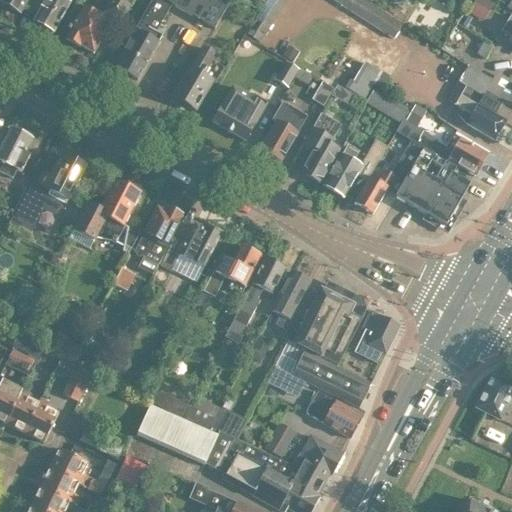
[(0,0),(0,3),(17,13),(24,0),(0,0)]
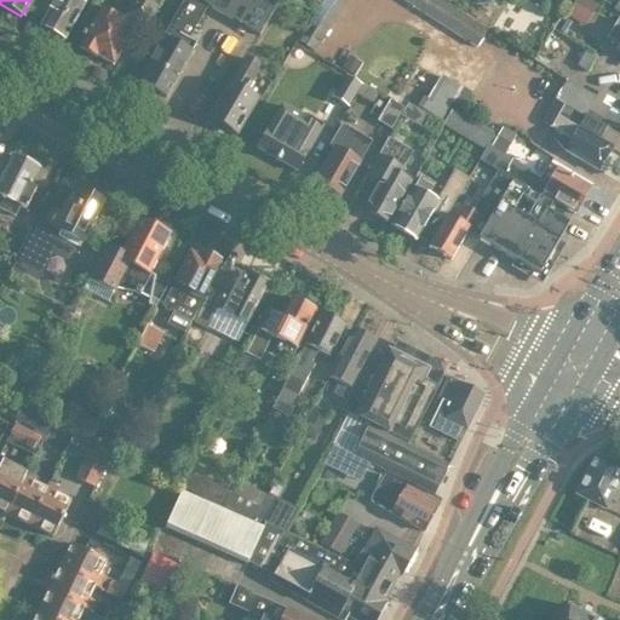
[(52,0),(39,26),(64,39),(84,5),(86,0),(52,0)]
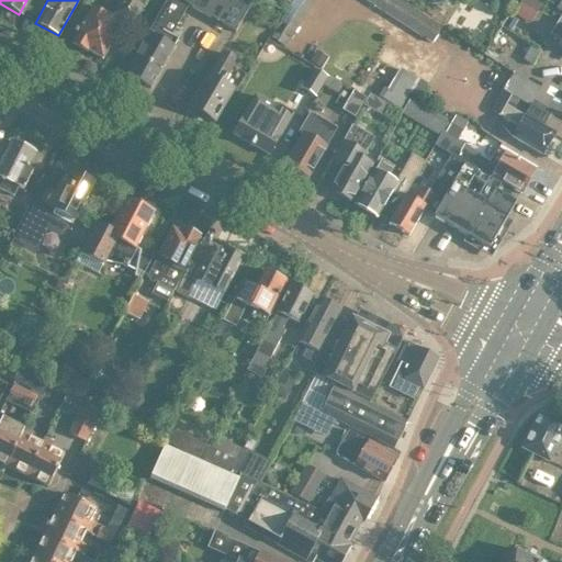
[(145,1),(142,0),(115,0),(107,15),(91,7),(71,42),(88,52),(89,49),(101,57),(121,23),(120,22),(124,14),(134,20),(145,1)]
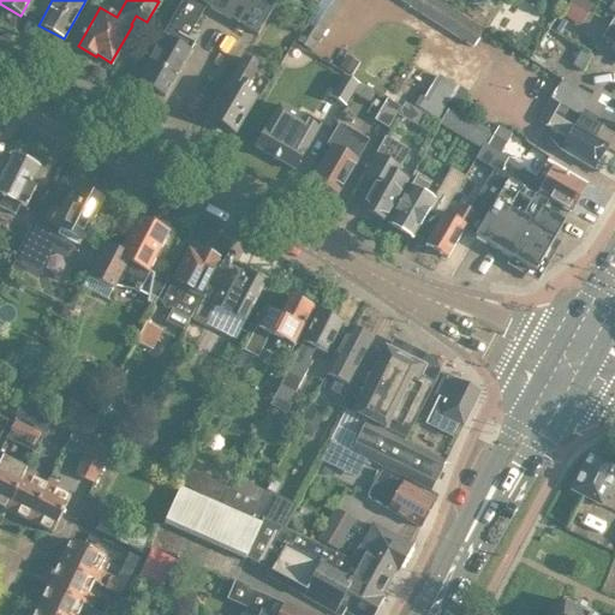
[(201,1),(244,27),(257,34),(275,0),(181,0),(145,63),(149,65),(139,82),(165,96),(195,42),(178,33),(187,17),(191,18),(201,1)]
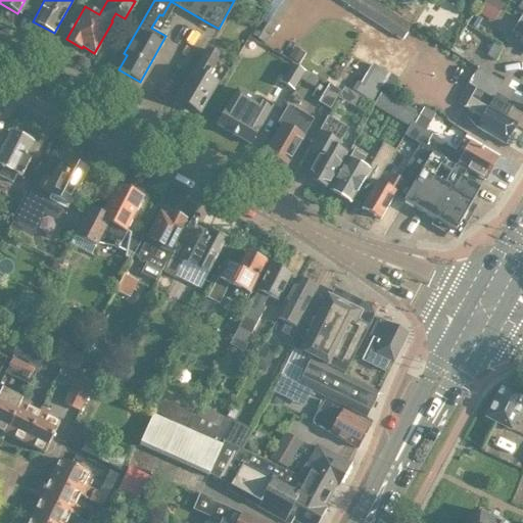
[(289,1),(287,0),(269,0),(249,33),(263,42),(289,1)]
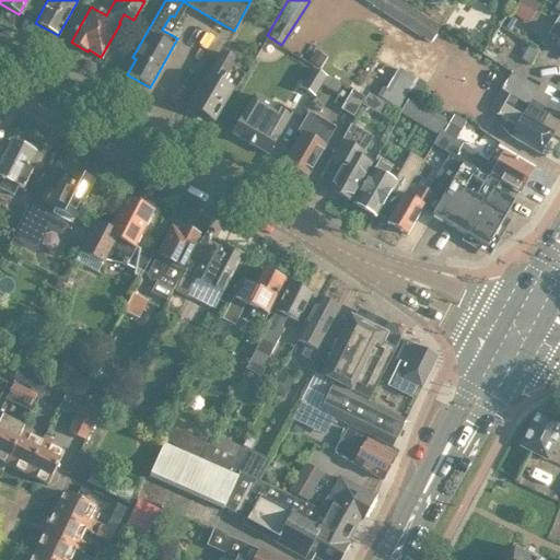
[(430,42),(440,26),(398,0),(375,0),(372,4),(430,42)]
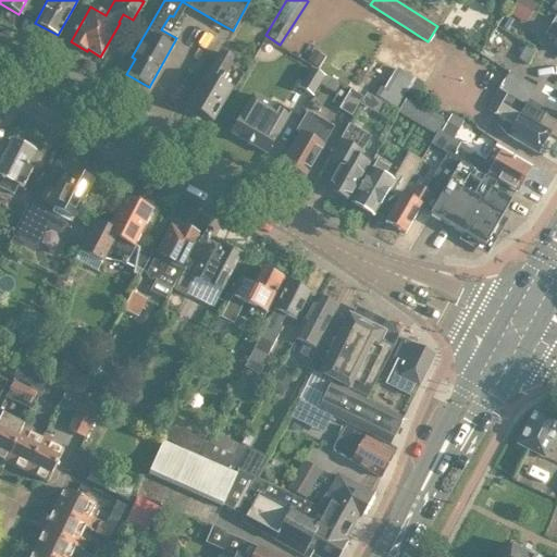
[(527,0),(515,0),(506,13),(520,22),(533,3),(527,0)]
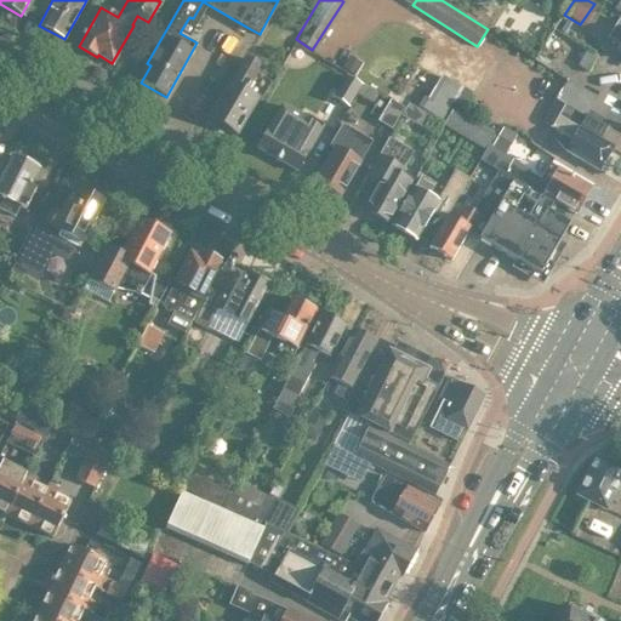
[(560,28),(564,30),(570,21),(567,17),(560,28)]
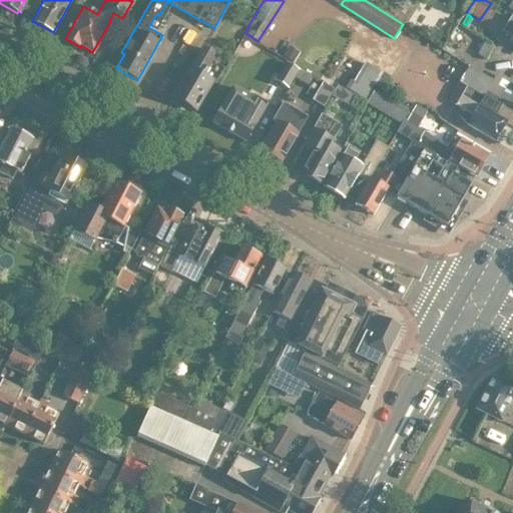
[(512,15),(503,31),(512,36),(510,41),(512,42),(512,15)]
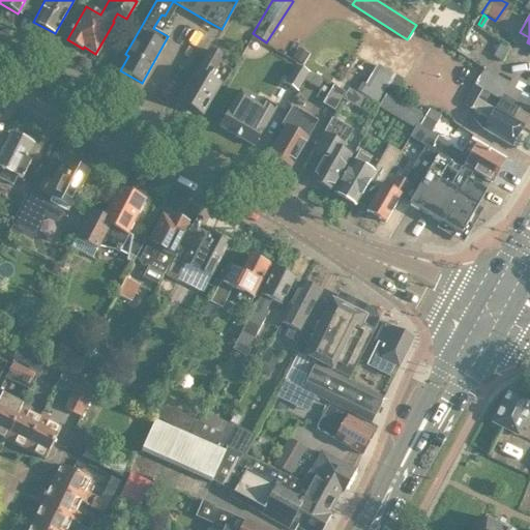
[(493,55),(501,59),(508,47),(500,41),(493,55)]
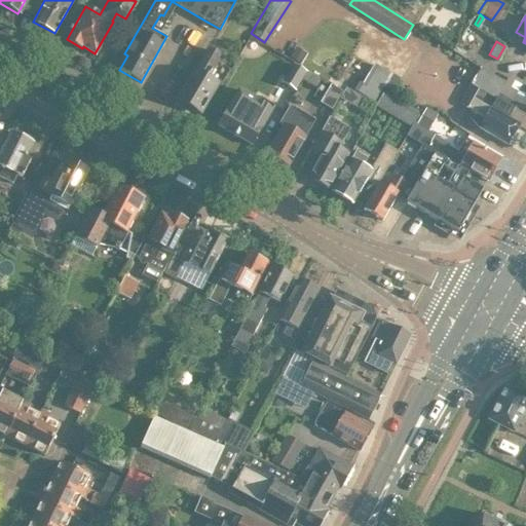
[(177,100),(199,113),(217,83),(205,77),(218,54),(208,49),(199,64),(198,63),(177,100)]
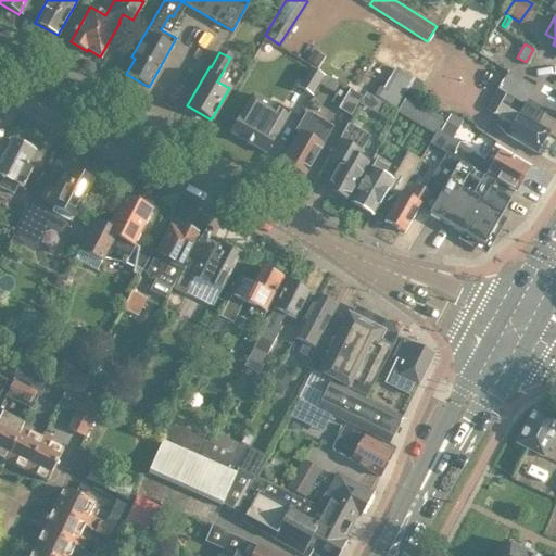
[(312,53),(306,62),(308,64),(315,67),(320,59),(312,53)]
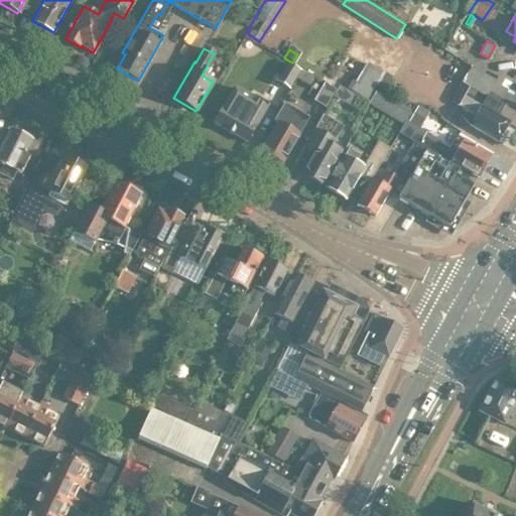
[(275,80),(288,87),(300,67),(292,62),(286,59),(275,80)]
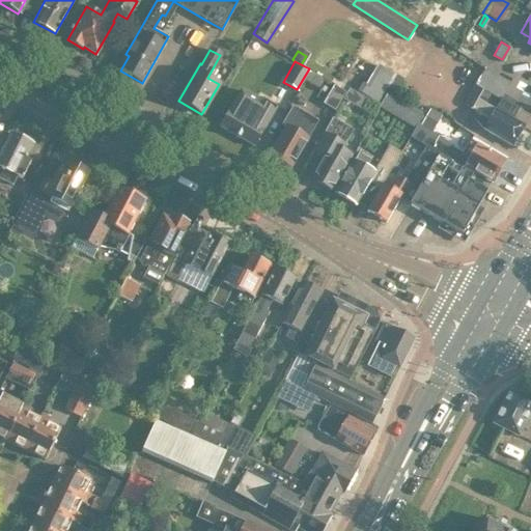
[(358,90),(379,103),(388,87),(395,91),(401,80),(379,66),(367,85),(362,83),(358,90)]
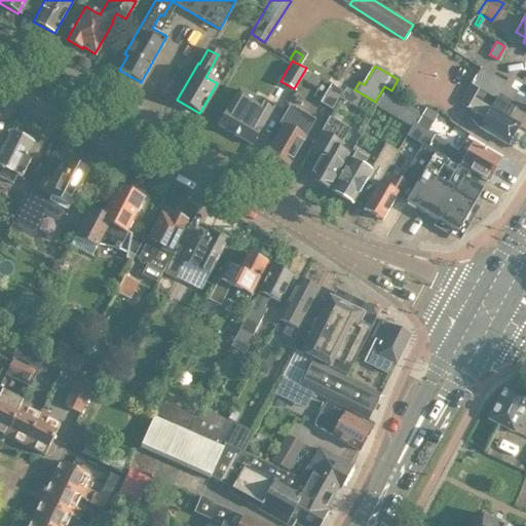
[(497,91),(513,100),(512,101),(525,108),(525,78),(524,77),(523,80),(509,72),(503,80),(479,66),(470,82),(494,97),(497,91)]
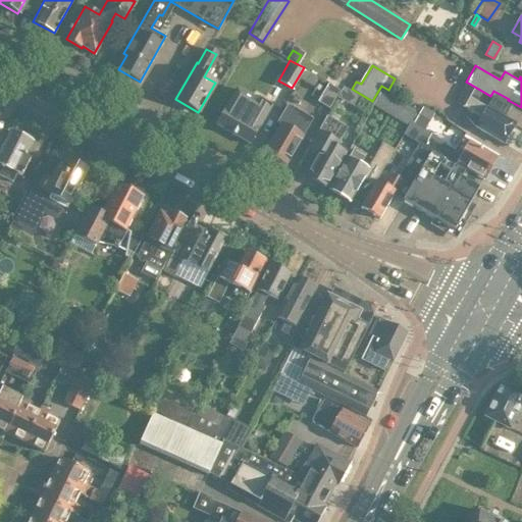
[(312,85),(317,76),(304,68),(299,76),(312,85)]
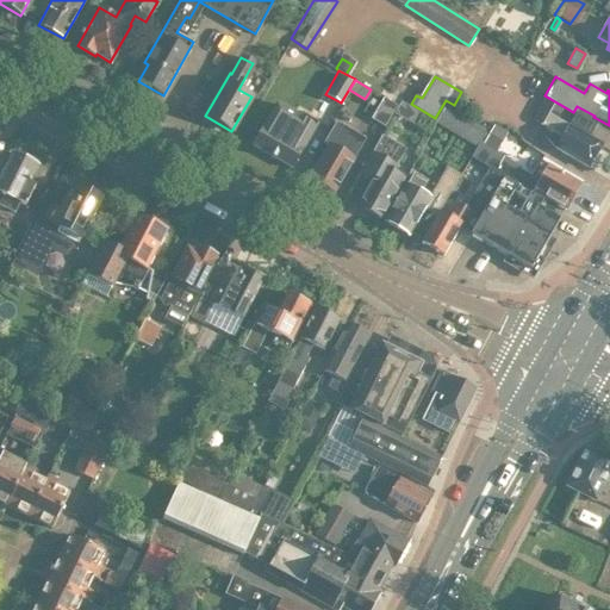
[(369,117),(384,124),(396,104),(381,95),(369,117)]
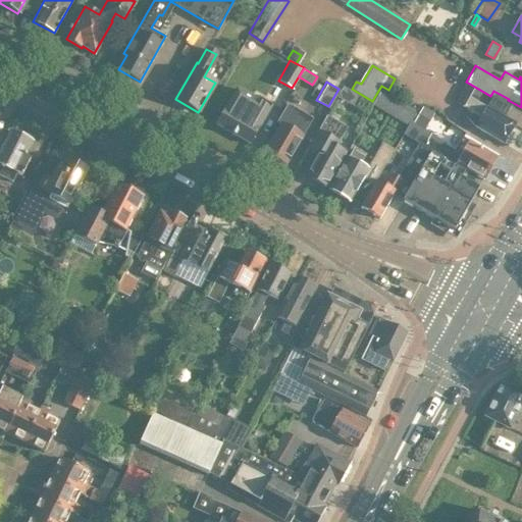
[(270,104),(251,93),(237,85),(229,97),(214,123),(248,143),(270,104)]
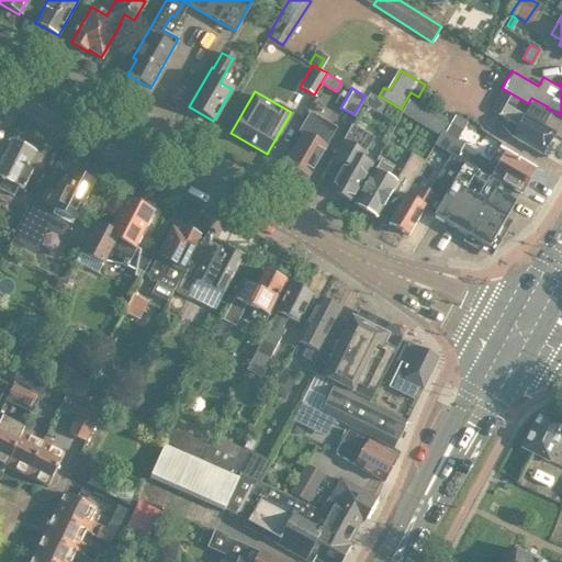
[(512,136),(543,154),(554,133),(504,105),(498,114),(518,125),(512,136)]
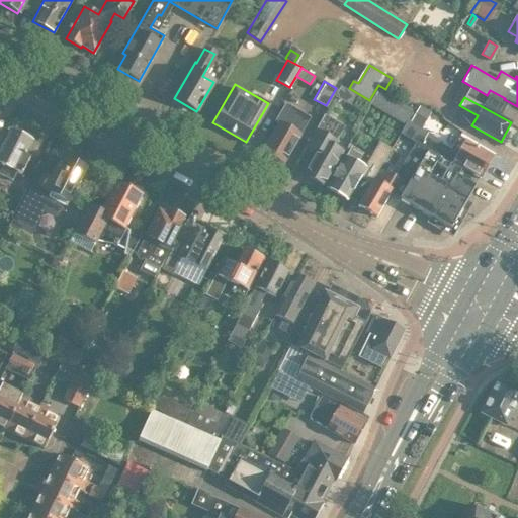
[(276,120),(280,122),(264,150),(284,162),(311,116),(286,102),(276,120)]
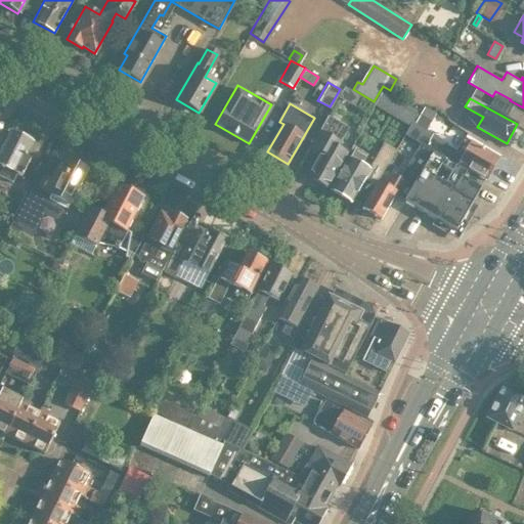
[(423,106),(415,123),(425,129),(434,114),(423,106)]
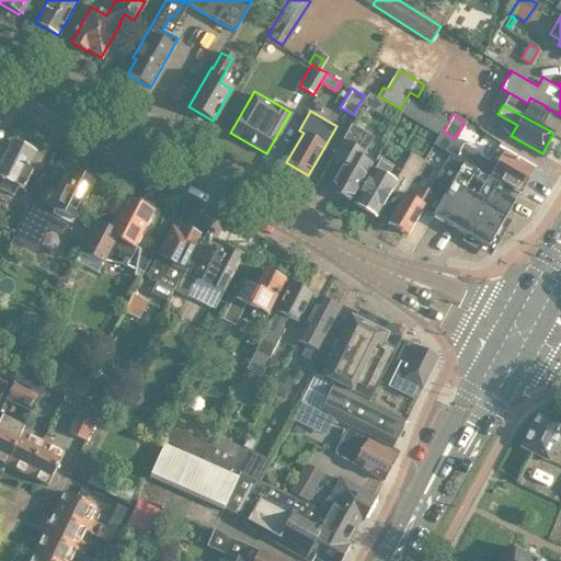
[(371,162),(358,156),(370,135),(351,124),(332,157),(343,163),(329,189),(350,199),(367,170),(371,162)]
